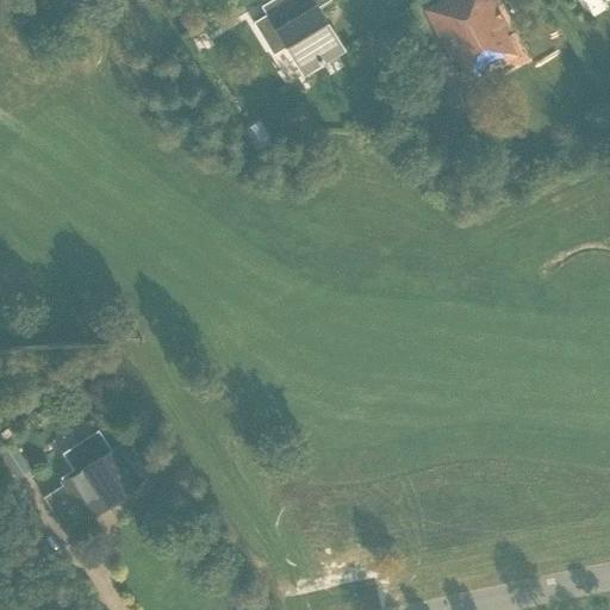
[(272,0),(261,7),(266,14),(254,22),(255,23),(256,23),(274,53),(287,44),(304,73),(343,49),(318,7),(329,0),(272,0)]
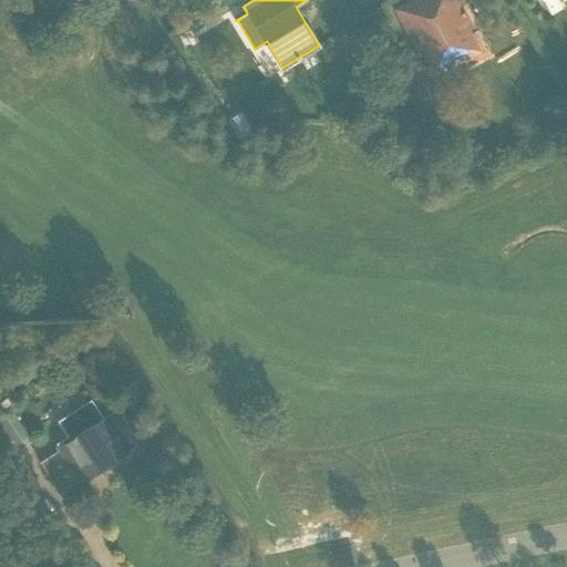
[(411,0),(395,9),(422,58),(425,55),(430,63),(425,65),(434,81),(464,65),(462,62),(482,51),(471,31),(474,29),(457,0),(411,0)]
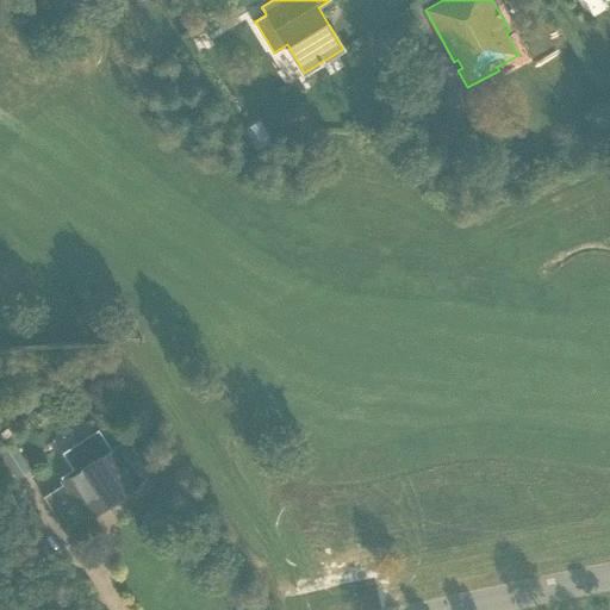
[(142,460),(129,439),(112,449),(99,429),(75,444),(87,465),(63,480),(66,483),(44,497),(66,530),(87,516),(88,518),(145,481),(134,465),(142,460)]
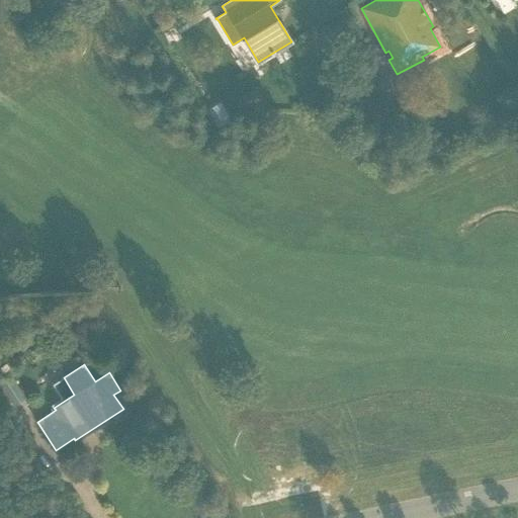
[(7,370),(0,375),(0,384),(14,407),(25,399),(7,370)]
